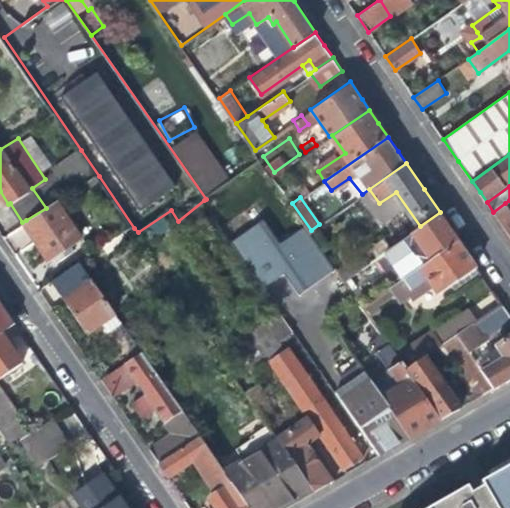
[(57,201),(46,208),(26,220),(41,243),(50,258),(81,238),(57,201)]
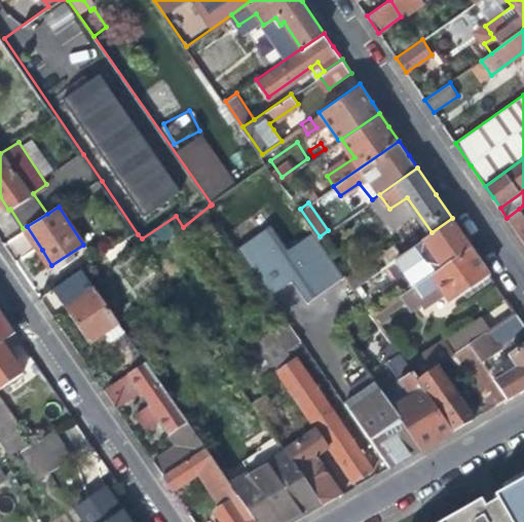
[(523,216),(519,209),(507,218),(523,241),(523,216)]
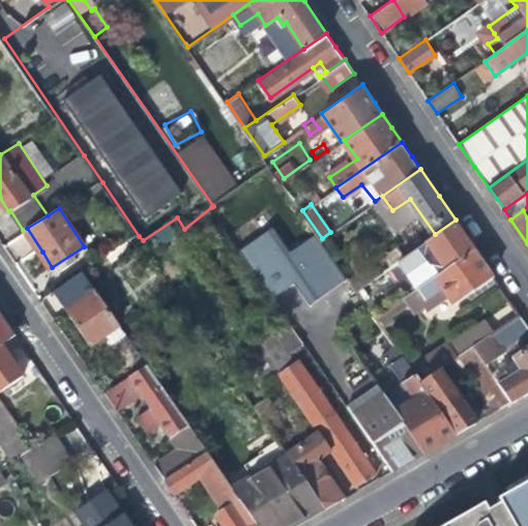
[(399,259),(419,289),(476,250),(467,236),(456,220),(435,234),(399,259)]
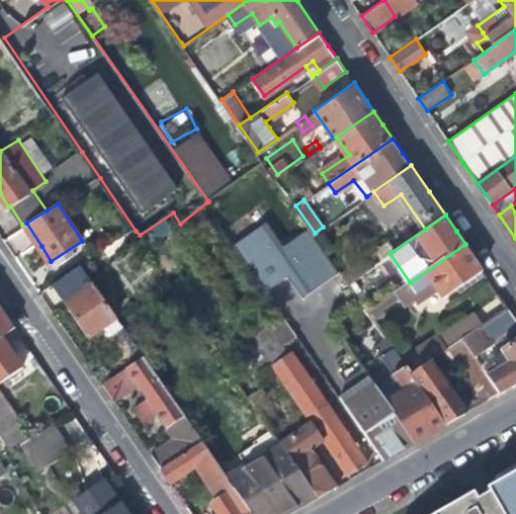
[(477,260),(465,244),(410,282),(396,291),(403,301),(411,303),(417,298),(419,302),(440,287),(446,295),(484,270),(477,260)]
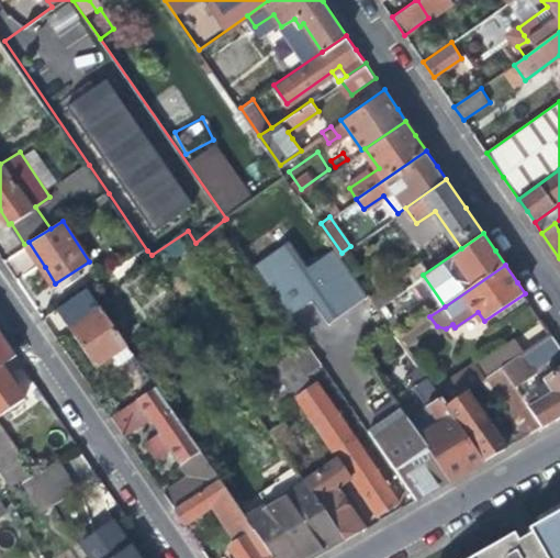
[(97,364),(112,354),(127,344),(88,287),(57,305),(82,342),(97,364)]
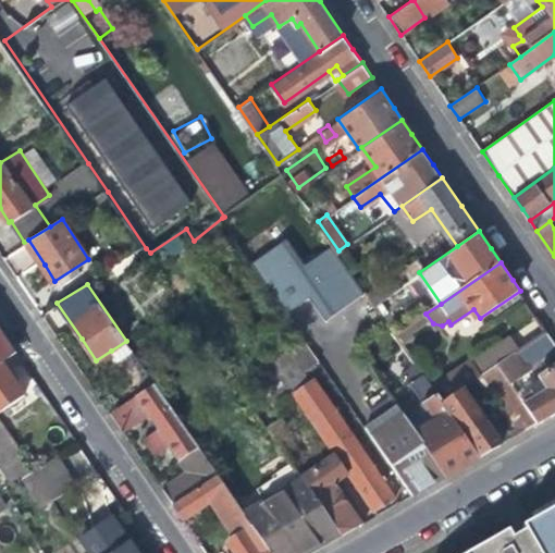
[(0,357),(14,348),(0,327),(0,357)]
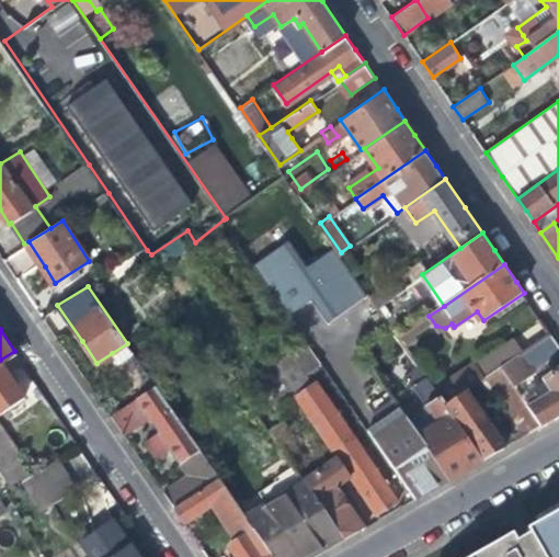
[(558,343),(550,331),(525,349),(501,365),(515,384),(558,352),(558,343)]
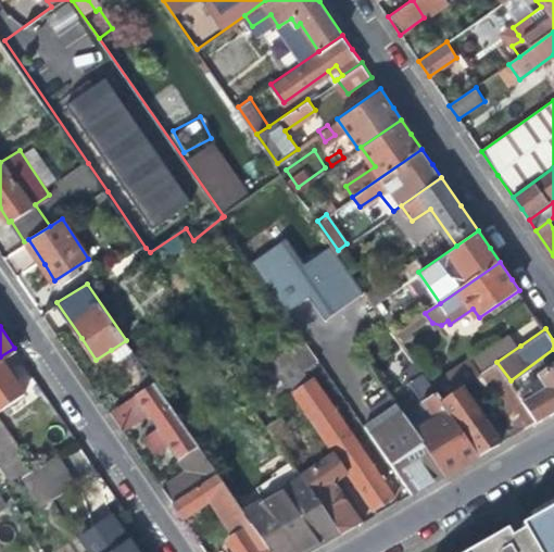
[(300,362),(314,352),(299,329),(263,352),(288,388),(290,387),(375,511),(387,504),(397,498),(311,372),(307,374),(300,362)]
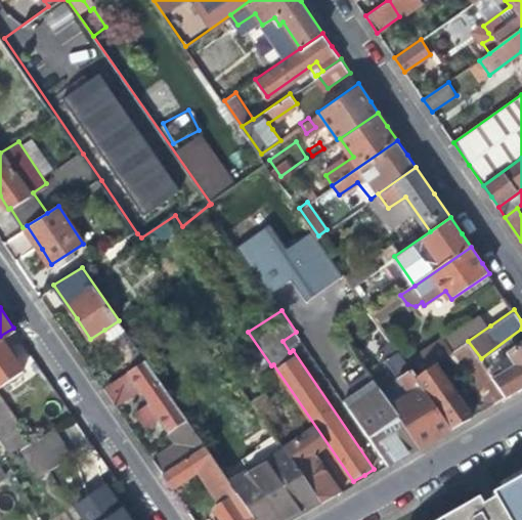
[(444,337),(407,362),(417,376),(436,362),(451,352),(468,341),(490,326),(481,314),(445,338),(444,337)]
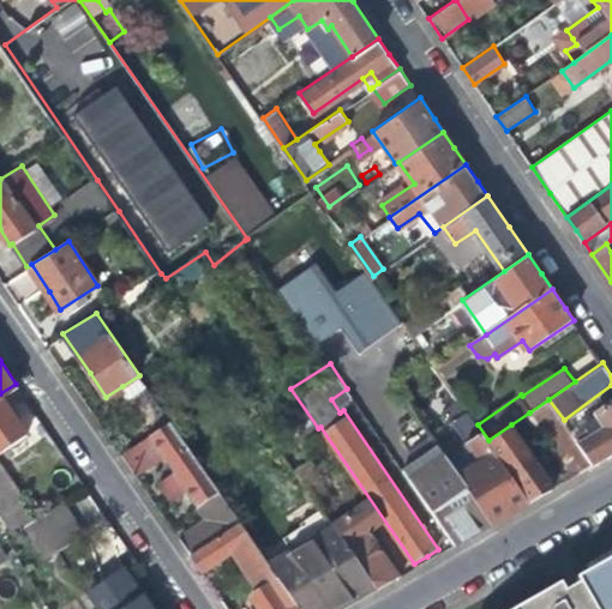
[(148,387),(139,375),(123,386),(131,399),(148,387)]
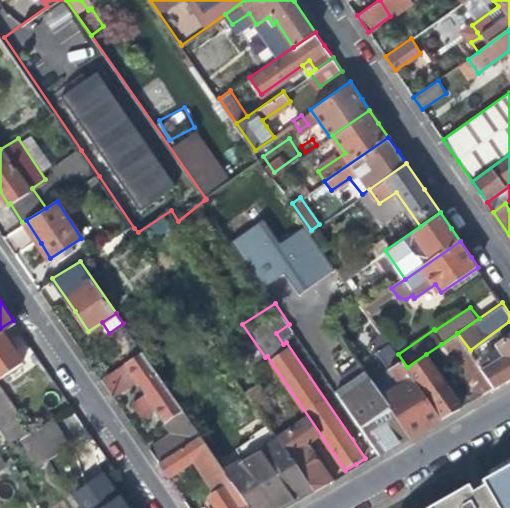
[(0,328),(0,373),(21,359),(0,328)]
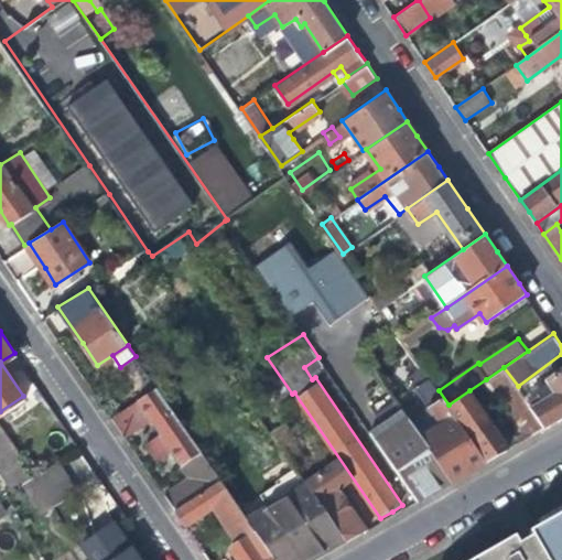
[(553,388),(529,404),(543,424),(561,412),(561,364),(546,376),(553,388)]
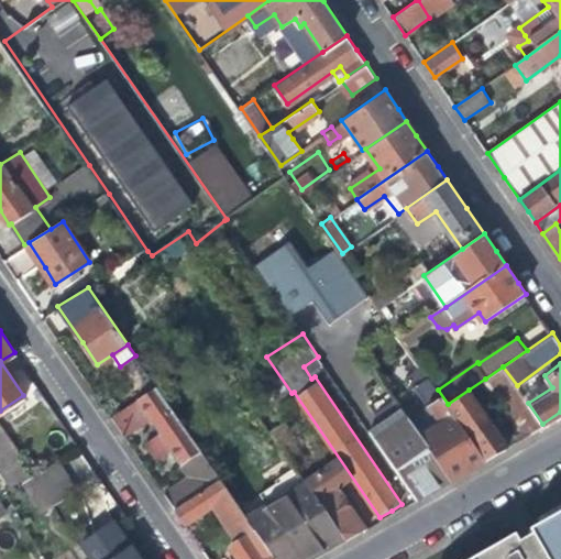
[(535,428),(542,424),(528,403),(517,385),(503,366),(485,379),(494,390),(495,390),(525,434),(535,428)]
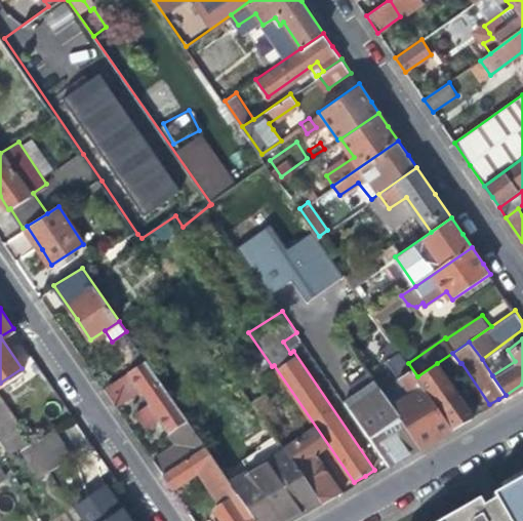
[(406,391),(390,403),(418,445),(436,435),(451,426),(417,376),(408,363),(397,348),(384,356),(406,391)]
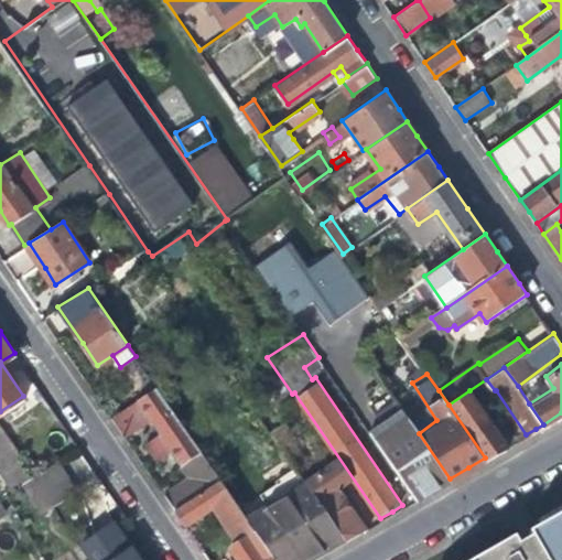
[(191,476),(165,493),(175,508),(219,478),(157,387),(110,415),(125,434),(150,416),(160,431),(147,441),(153,450),(159,458),(172,449),(191,476)]
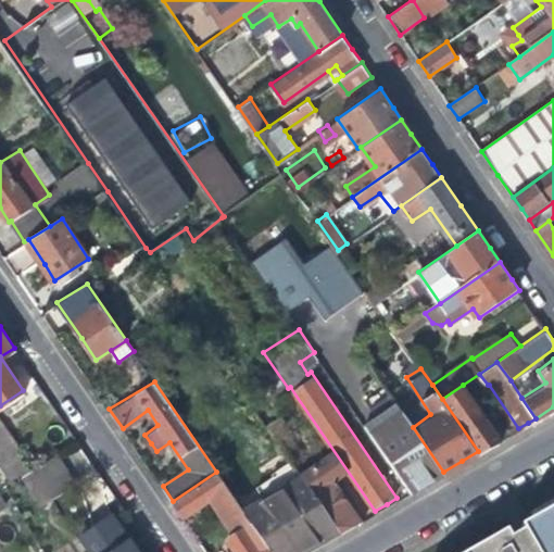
[(500,439),(463,385),(442,399),(478,451),(500,439)]
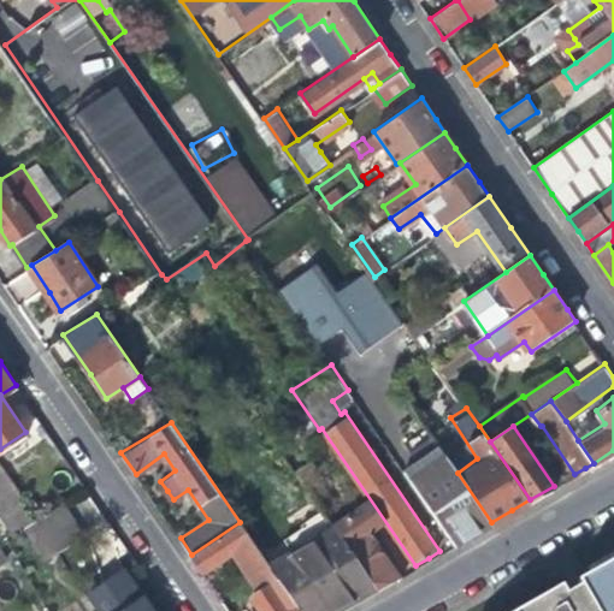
[(458,473),(431,435),(411,450),(424,469),(470,534),(480,528),(491,522),(458,473)]
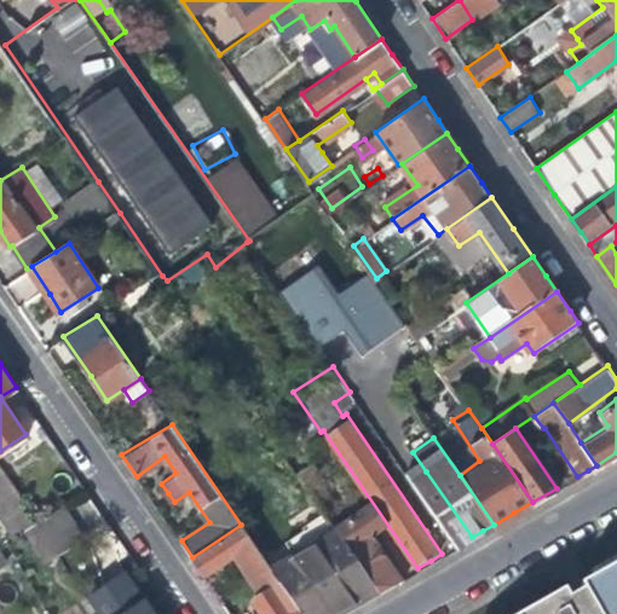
[(295,470),(334,527),(379,591),(392,583),(403,577),(373,531),(361,539),(307,462),(295,470)]
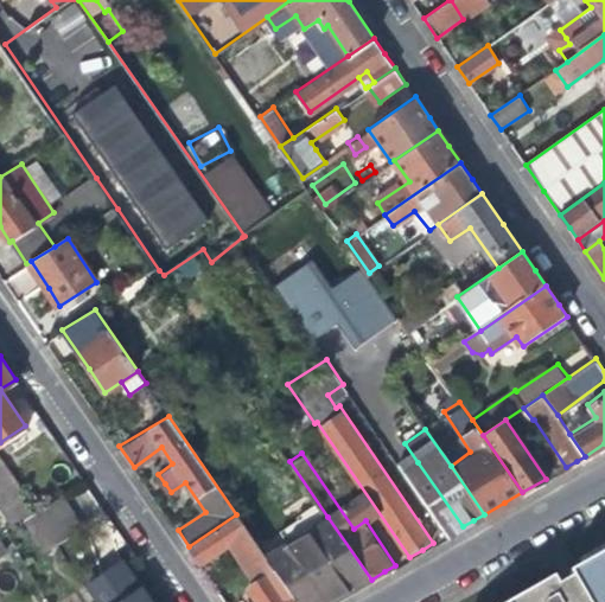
[(0,510),(12,527),(24,519),(34,511),(1,461),(0,462),(0,510)]
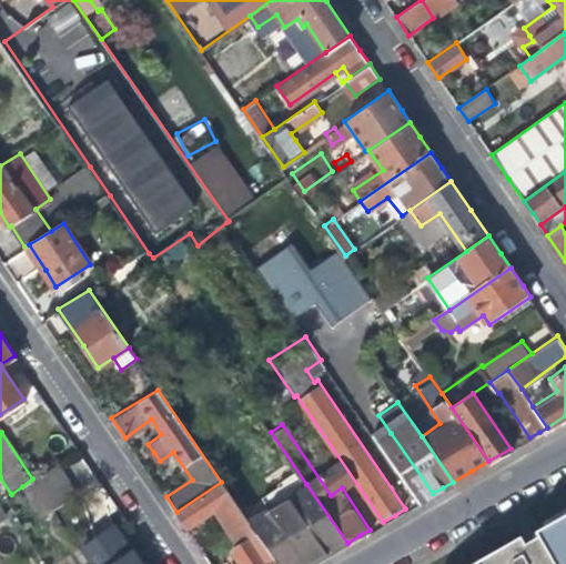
[(418,501),(433,493),(391,433),(377,442),(418,501)]
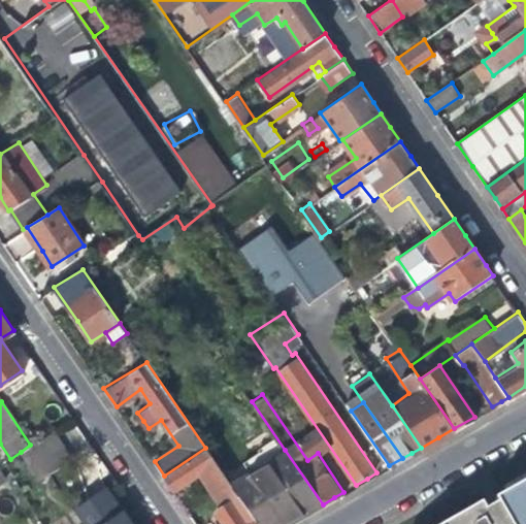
[(53,429),(30,445),(48,470),(71,457),(53,429)]
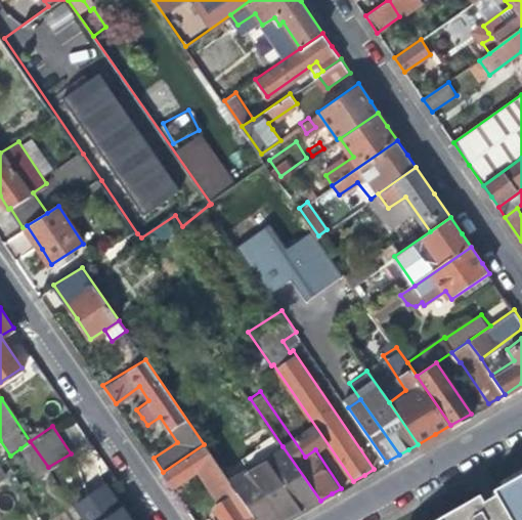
[(40,474),(48,467),(30,441),(20,448),(40,474)]
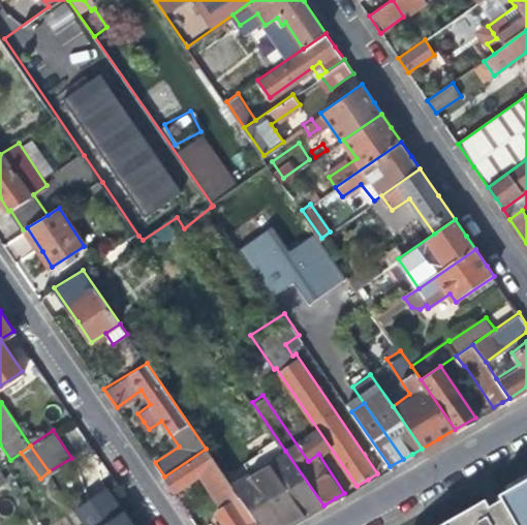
[(225,524),(258,524),(230,485),(206,449),(164,476),(174,491),(203,472),(207,469),(229,502),(224,505),(220,507),(218,514),(225,524)]
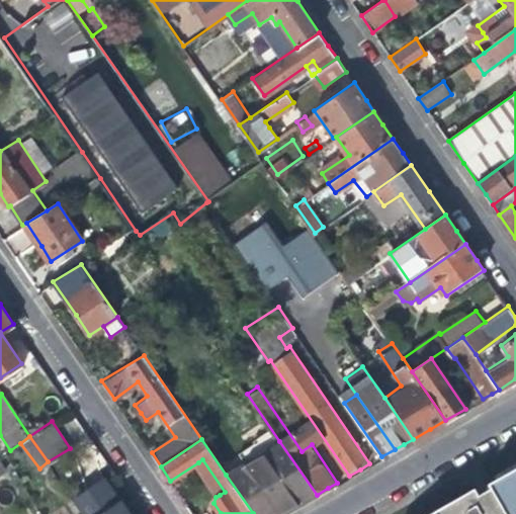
[(279,441),(226,475),(253,513),(282,513),(291,509),(317,495),(279,441)]
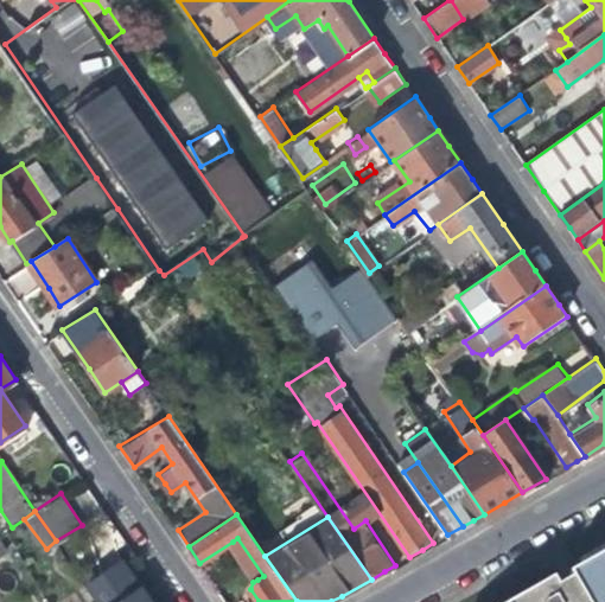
[(233,542),(258,580),(263,576),(237,538),(233,542)]
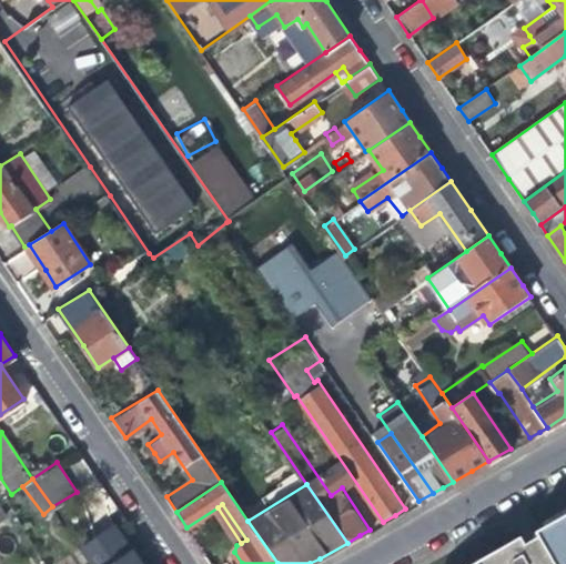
[(565,512),(534,532),(539,543),(527,550),(519,535),(498,546),(501,551),(485,560),(476,563),(565,563),(565,512)]
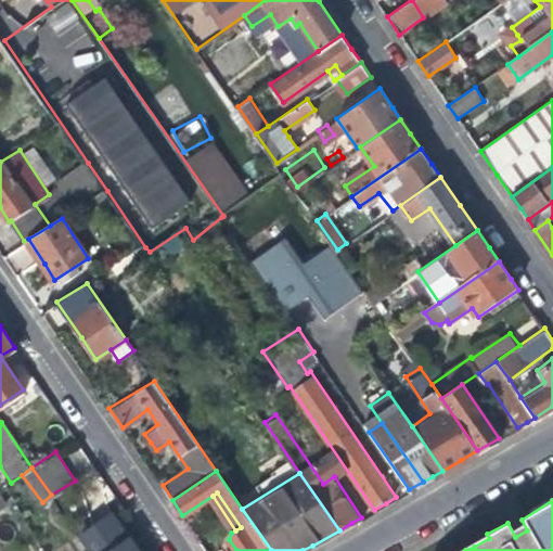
[(108,550),(137,550),(128,538),(108,550)]
